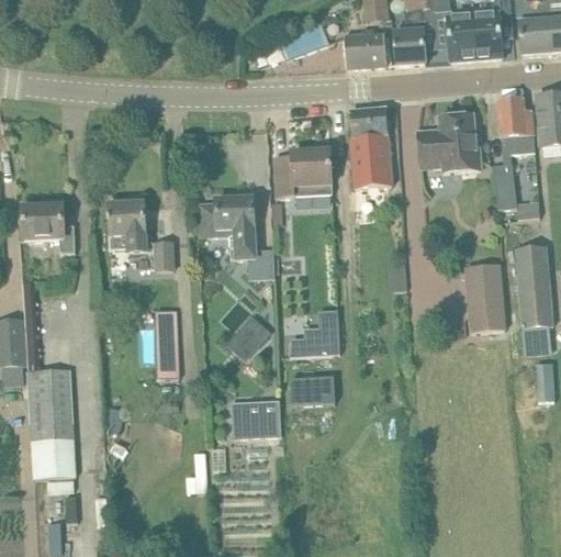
[(362,0),(365,21),(390,18),(388,0),(362,0)]
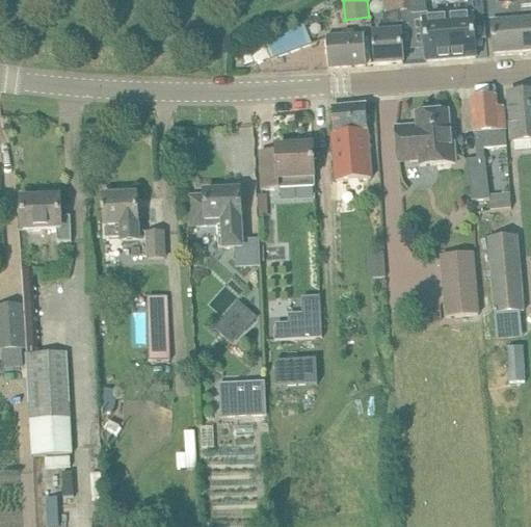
[(412,9),(410,0),(395,0),(396,7),(381,8),(382,29),(370,30),(373,61),(402,58),(398,20),(410,19),(409,9),(412,9)]
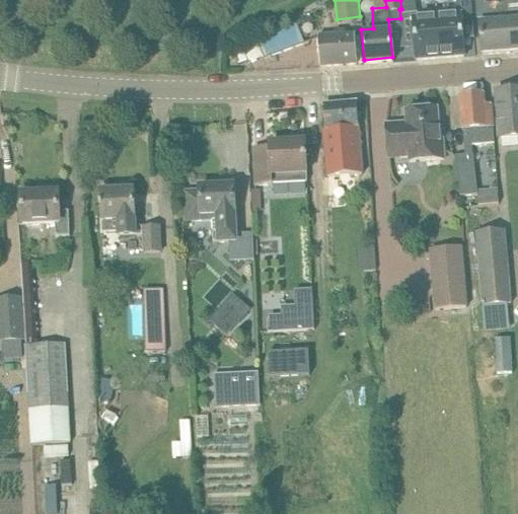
[(400,0),(401,9),(416,8),(415,0),(400,0)]
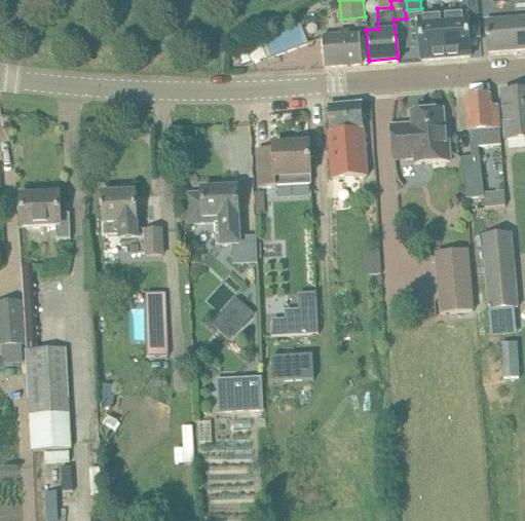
[(461,0),(462,10),(442,12),(445,54),(470,52),(467,23),(478,22),(479,34),(480,34),(477,0),(461,0)]
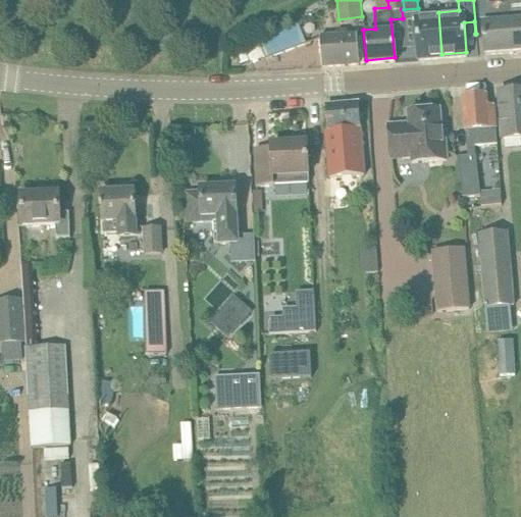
[(512,49),(507,0),(478,2),(479,11),(490,10),(491,19),(482,20),(484,51),(512,49)]
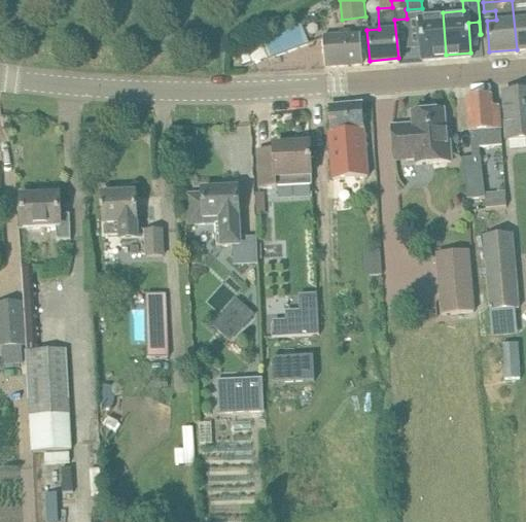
[(512,0),(517,49),(525,47),(525,0),(512,0)]
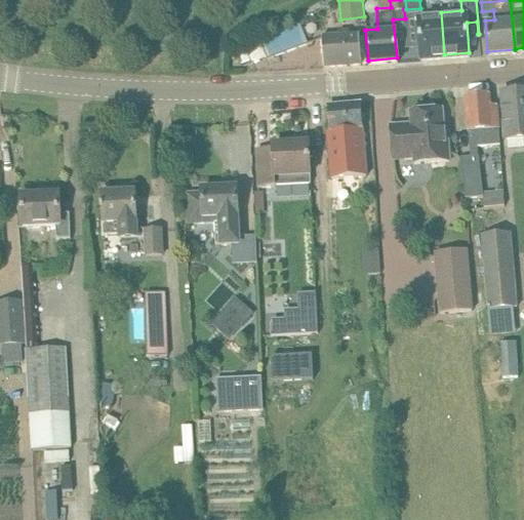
[(444,54),(441,12),(416,14),(419,56),(444,54)]
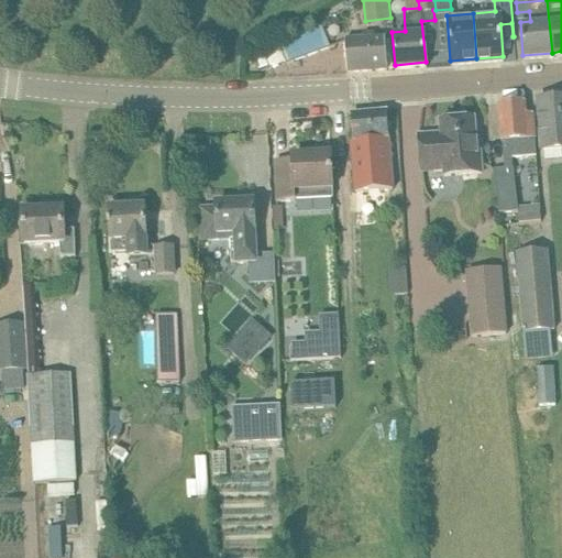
[(277,39),(285,59),(329,43),(321,22),(277,39)]
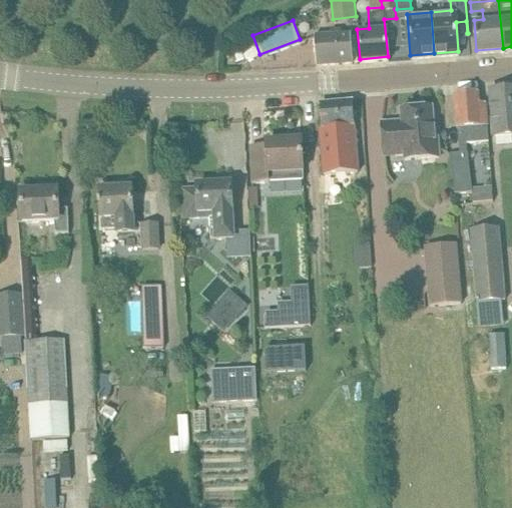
[(315,62),(352,59),(350,30),(313,32),(315,62)]
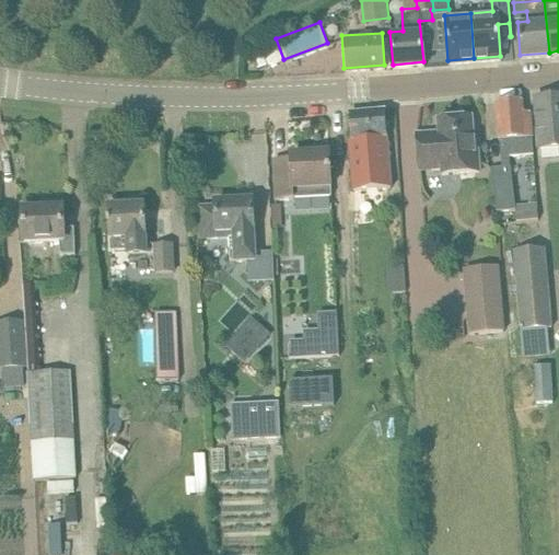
[(558,92),(534,94),(536,116),(538,146),(558,143),(558,92)]
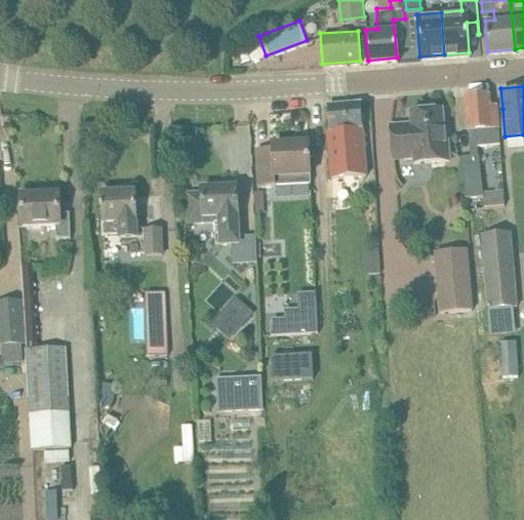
[(498,141),(497,121),(495,101),(489,102),(488,89),(464,91),(468,144),(498,141)]
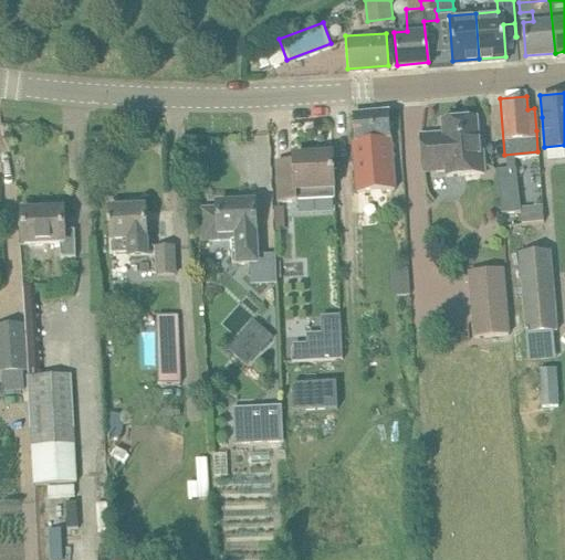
[(390,135),(387,107),(352,111),(354,138),(351,138),(356,189),(394,186),(389,135),(390,135)]
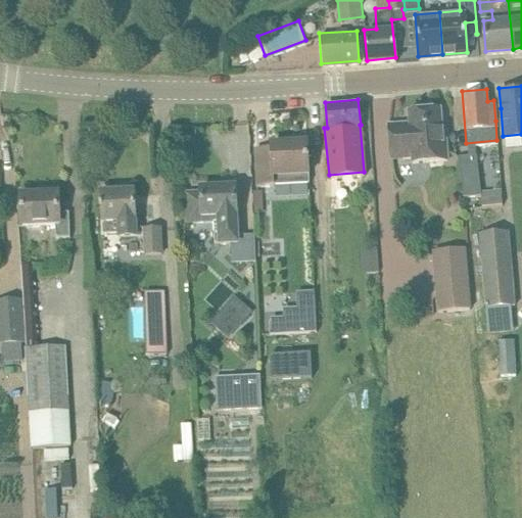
[(441,135),(440,126),(439,105),(408,108),(409,120),(387,122),(390,155),(412,154),(412,159),(446,156),(444,135),(441,135)]
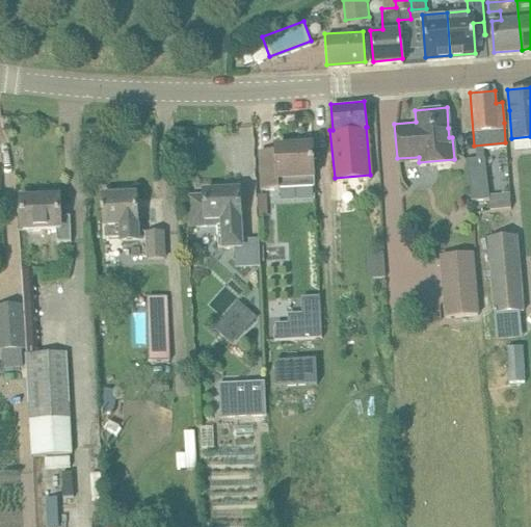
[(259,149),(259,157),(260,178),(261,187),(279,186),(279,184),(314,182),(313,162),(312,141),(275,143),(275,149),(259,149)]
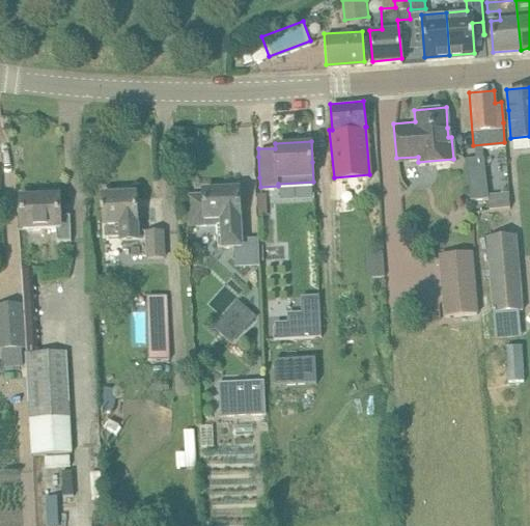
[(466,151),(471,193),(490,191),(483,149),(466,151)]
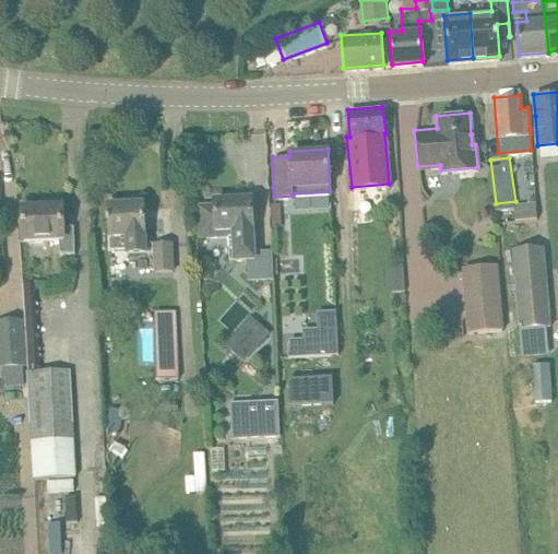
[(270,247),(253,248),(251,217),(250,196),(213,197),(214,204),(198,205),(198,201),(197,201),(198,234),(233,232),(234,245),(229,245),(230,257),(246,257),(247,275),(272,273),(270,247)]
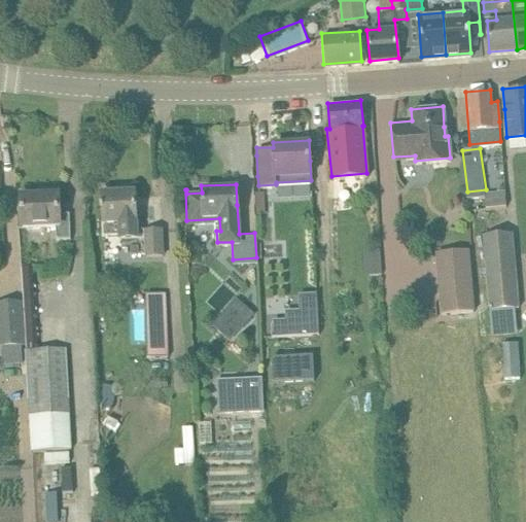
[(101,189),(102,203),(102,220),(119,220),(120,236),(145,234),(146,251),(162,250),(161,225),(144,227),(144,228),(135,228),(134,188),(101,189)]
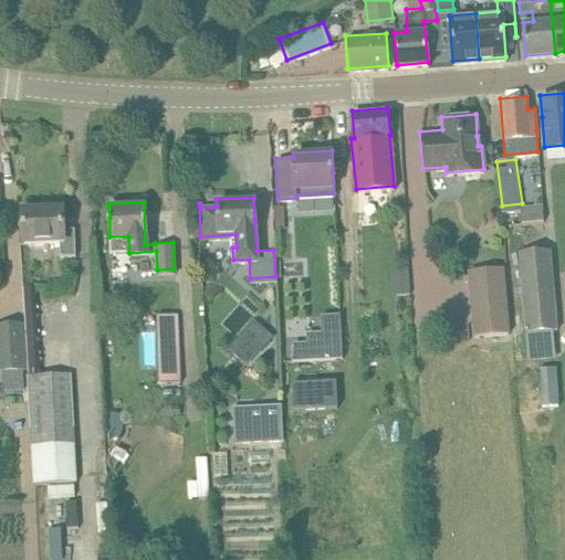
[(22,207),(22,229),(23,241),(59,240),(60,254),(75,254),(73,225),(62,226),(62,205),(22,207)]
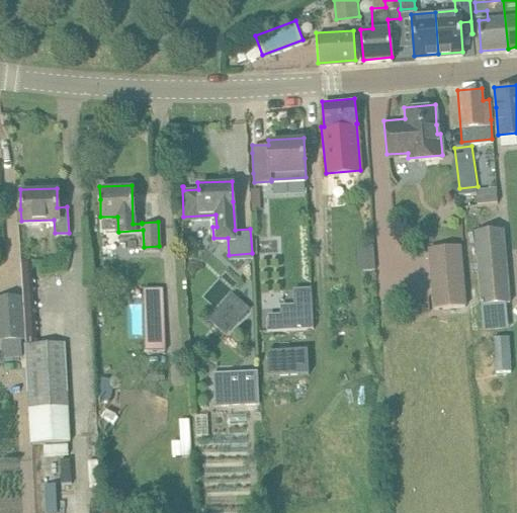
[(485,302),(513,298),(505,227),(478,230),(485,302)]
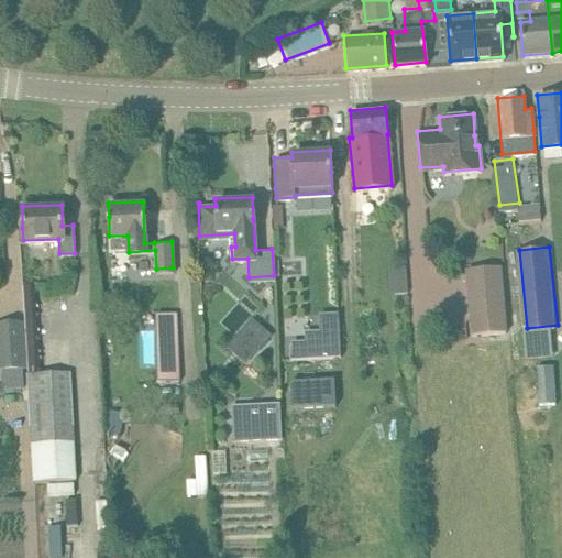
[(500,263),(465,266),(471,330),(506,327),(500,263)]
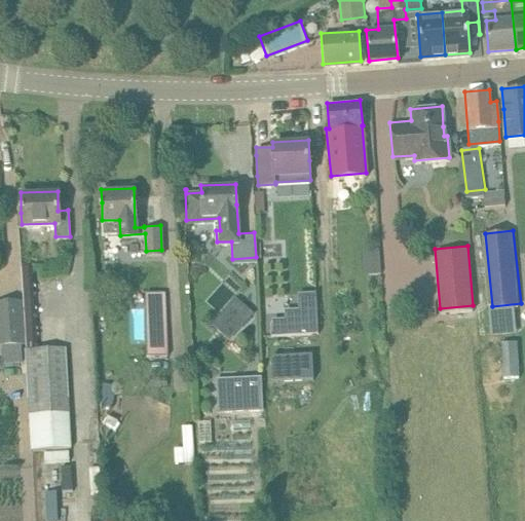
[(362,248),(363,256),(366,255),(367,268),(377,267),(377,247),(362,248)]
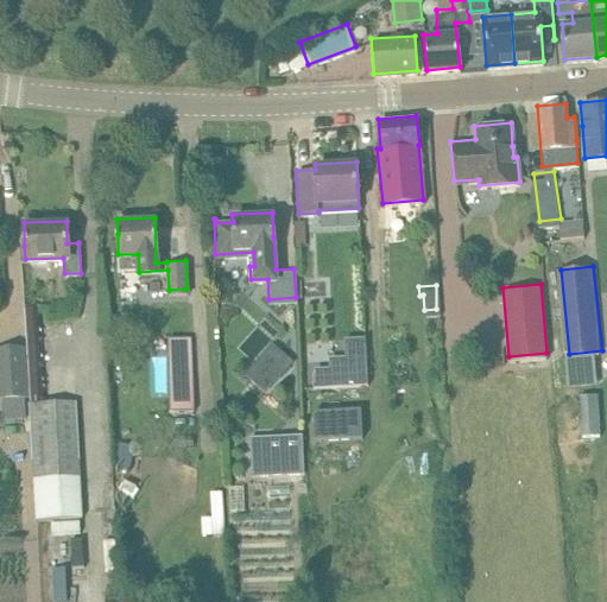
[(191,381),(190,368),(189,336),(158,337),(160,382),(191,381)]
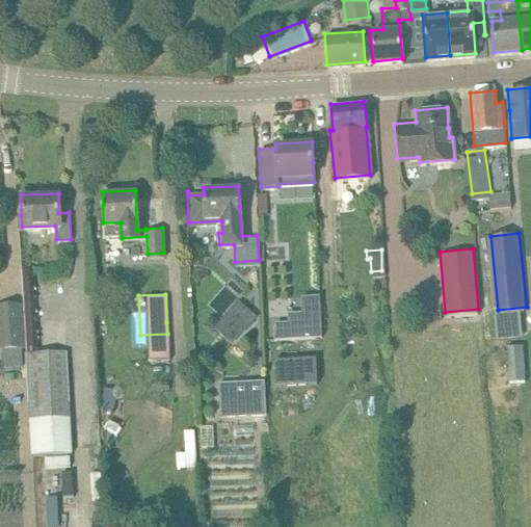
[(23,344),(21,300),(0,301),(0,345),(21,344),(23,344)]
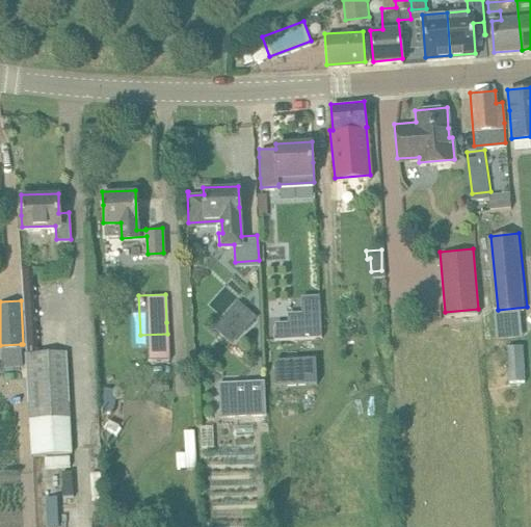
[(237,302),(214,327),(231,343),(254,317),(237,302)]
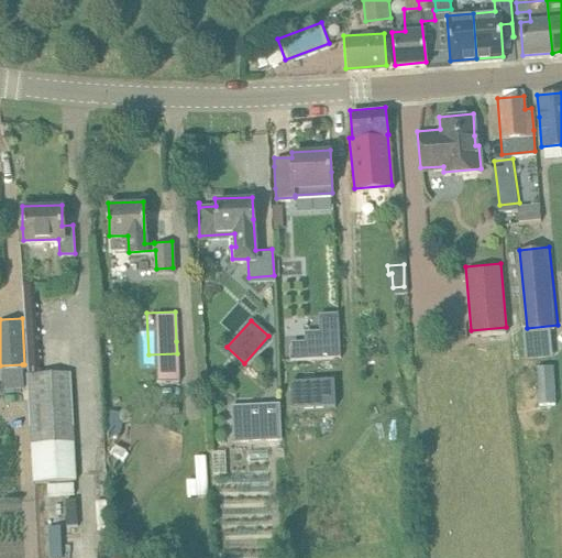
[(304,341),(289,341),(290,357),(340,354),(339,327),(320,328),(304,329),(304,341)]
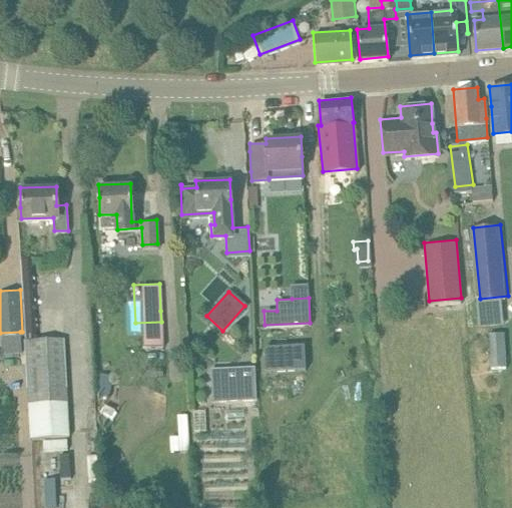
[(20,332),(0,333),(1,348),(21,347),(20,332)]
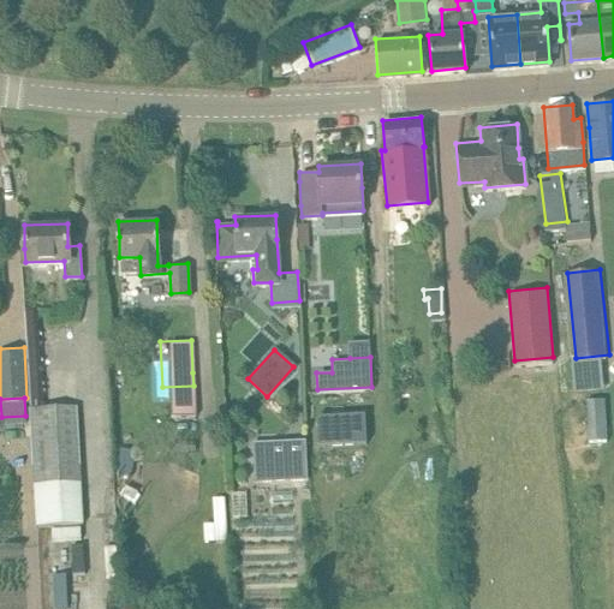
[(78,411),(34,412),(37,521),(61,521),(61,527),(78,527),(77,520),(83,520),(78,411)]
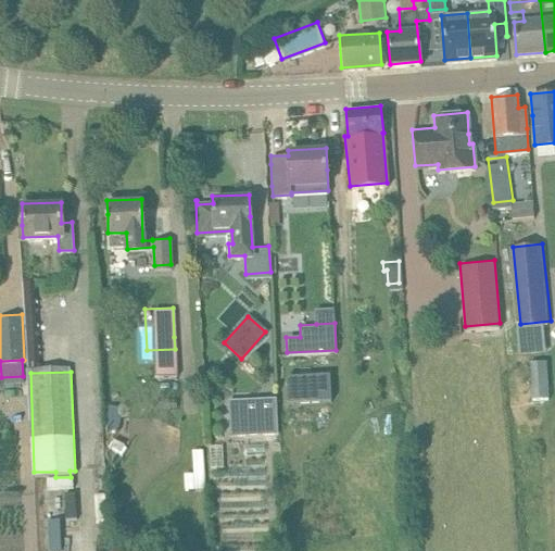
[(329,372),(286,374),(288,399),(331,397),(329,372)]
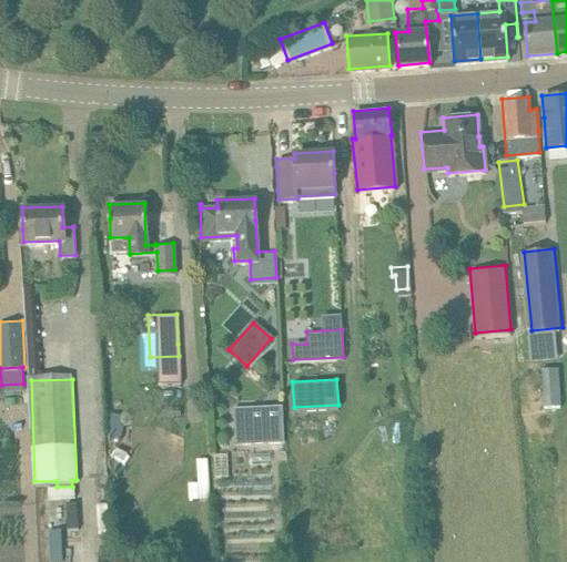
[(281,436),(279,404),(231,406),(233,439),(281,436)]
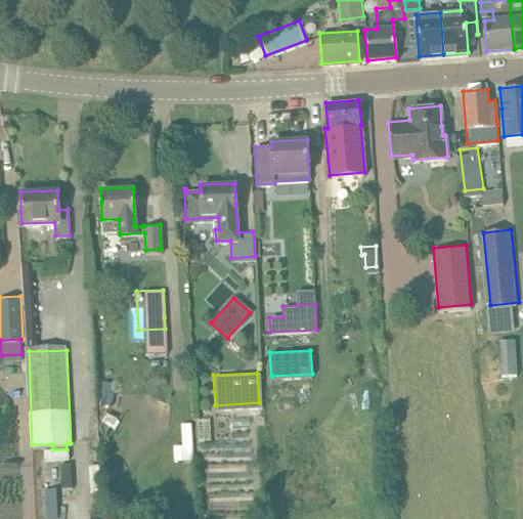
[(98,389),(96,399),(110,402),(112,392),(98,389)]
